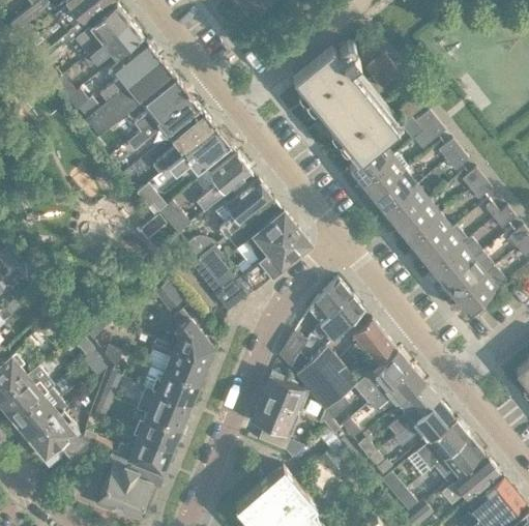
[(56,0),(50,5),(46,0),(38,0),(32,5),(9,24),(39,61),(47,56),(114,1),(113,0),(56,0)]
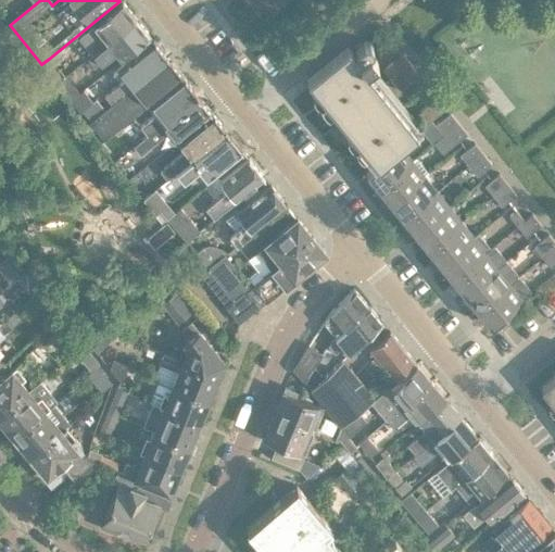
[(259,0),(273,16),(291,0),(259,0)]
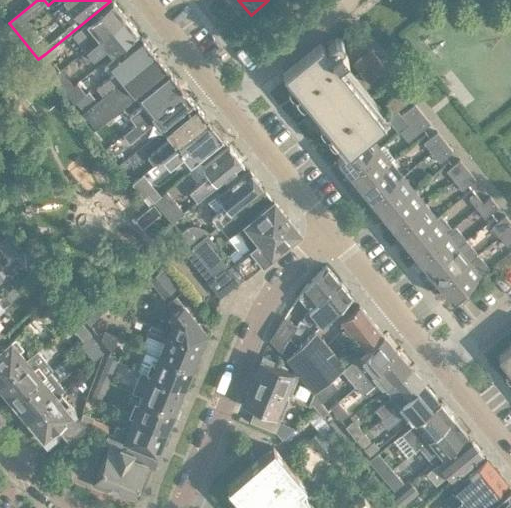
[(113,5),(86,26),(92,33),(79,43),(86,52),(125,20),(122,16),(113,5)]
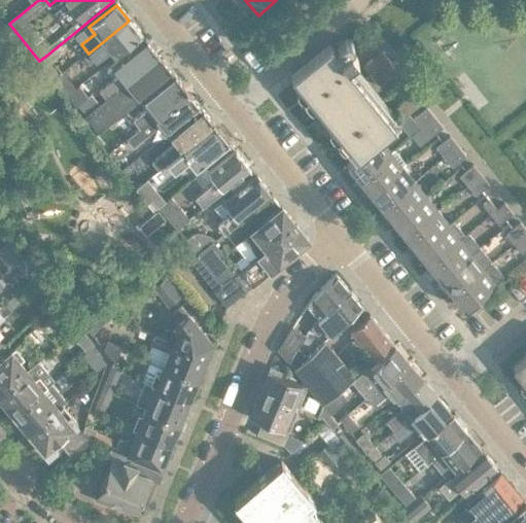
[(114,59),(142,37),(129,21),(89,54),(83,59),(90,67),(95,62),(96,64),(110,53),(114,59)]
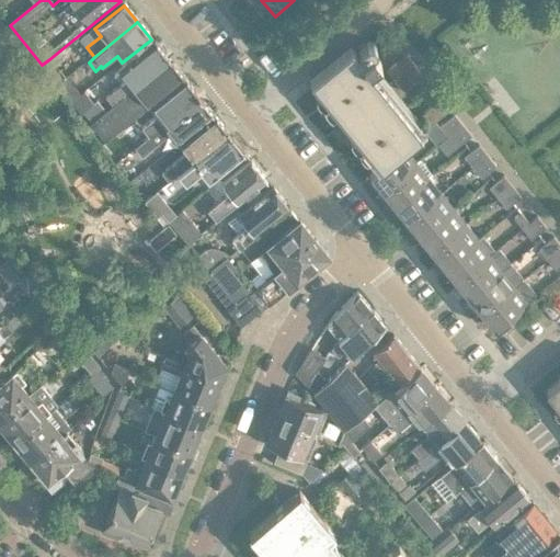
[(113,93),(120,102),(170,61),(155,43),(118,71),(127,82),(113,93)]
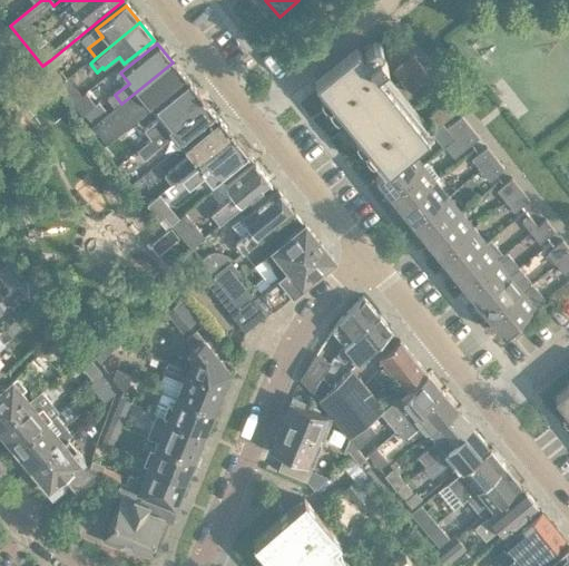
[(351,128),(385,171),(386,172),(410,153),(429,138),(375,72),(386,64),(380,56),(381,55),(382,54),(382,52),(382,51),(382,50),(382,48),(381,47),(380,46),(379,46),(378,46),(375,46),(373,46),(361,56),(356,49),(314,83),(351,128)]
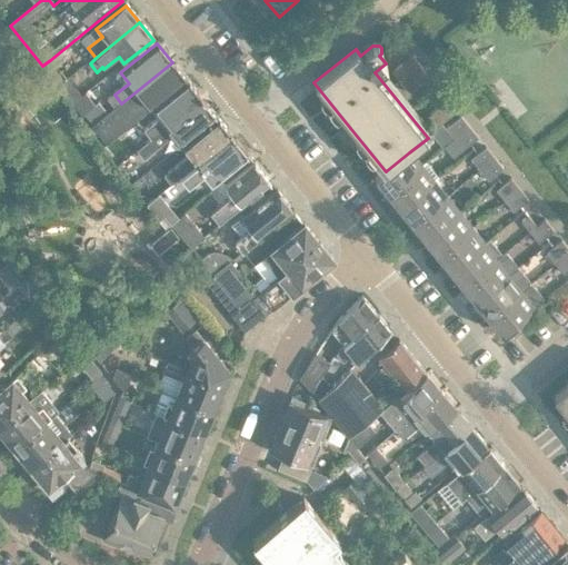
[(412,59),(392,76),(409,97),(430,81),(412,59)]
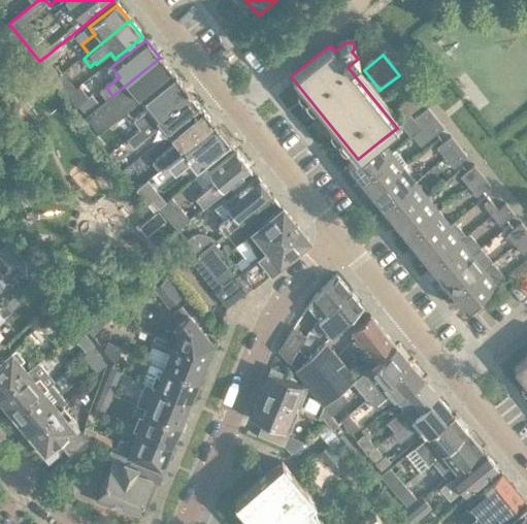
[(39,61),(55,80),(62,74),(46,56),(39,61)]
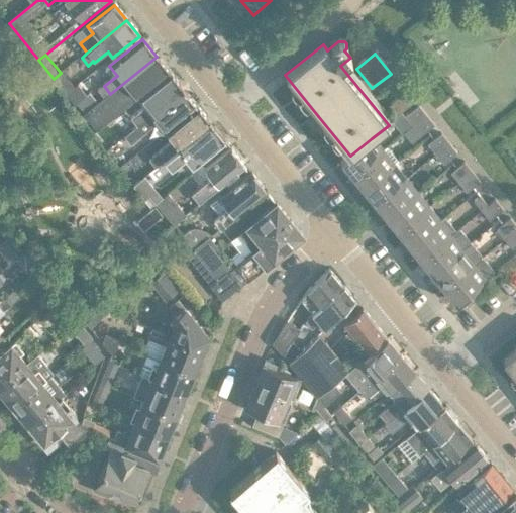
[(96,133),(137,100),(170,74),(157,57),(110,94),(83,116),(96,133)]
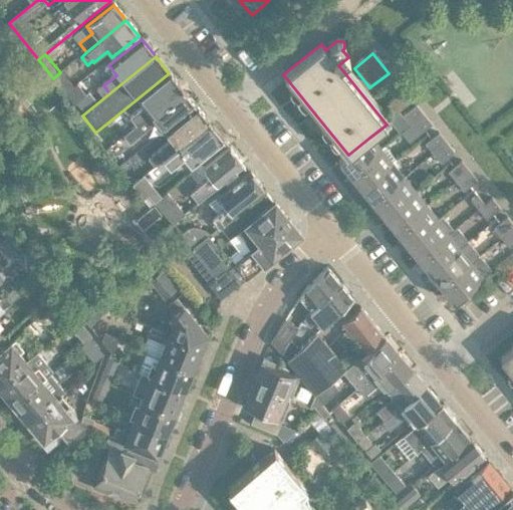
[(60,72),(53,78),(65,94),(73,88),(60,72)]
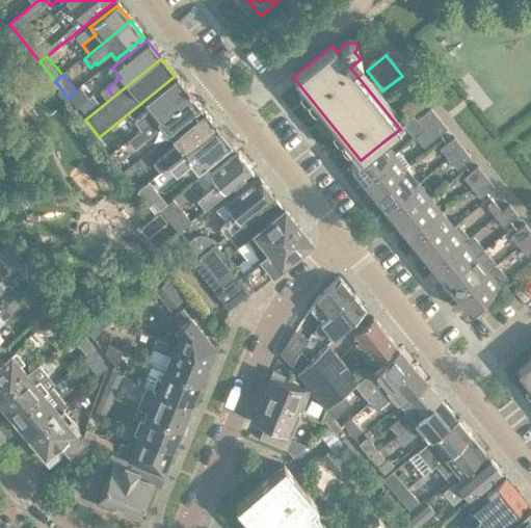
[(135,123),(141,131),(188,93),(175,76),(141,103),(149,112),(135,123)]
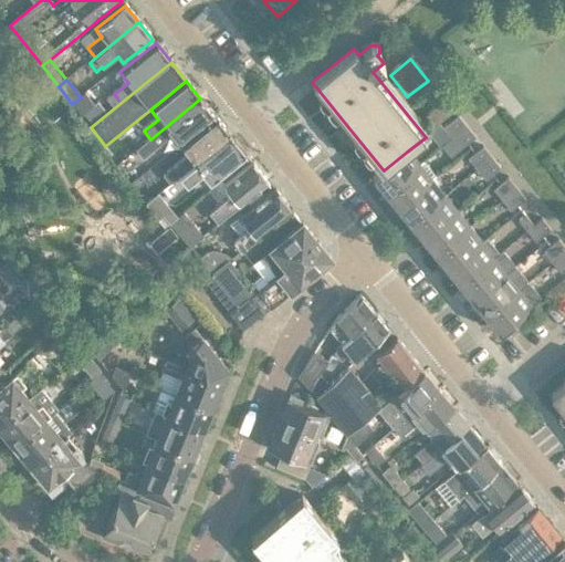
[(94,107),(84,94),(81,97),(72,104),(90,127),(106,115),(97,104),(94,107)]
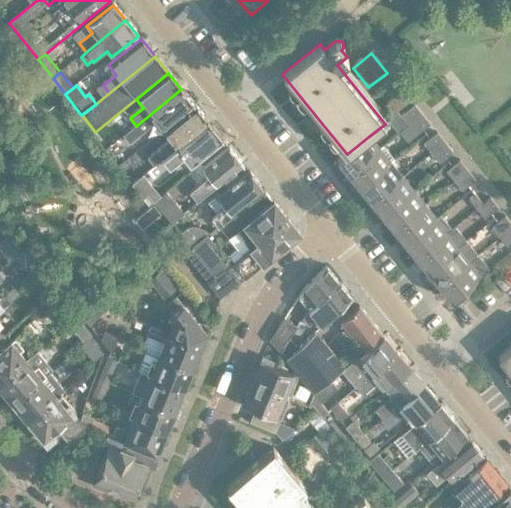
[(156,123),(163,132),(195,106),(181,89),(136,126),(122,137),(128,145),(156,123)]
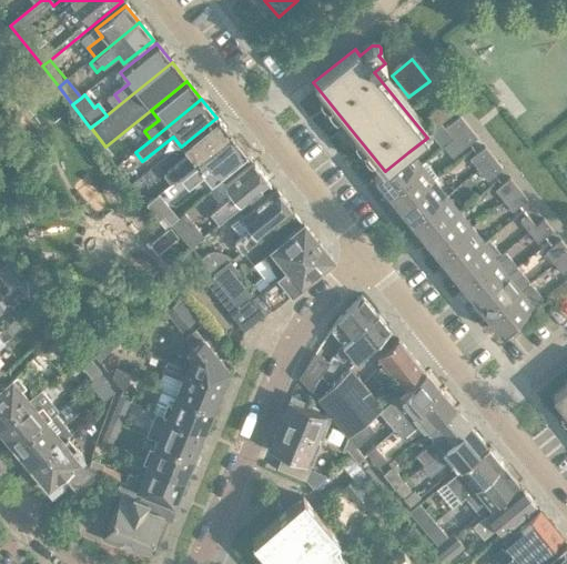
[(436,130),(456,114),(447,102),(427,119),(436,130)]
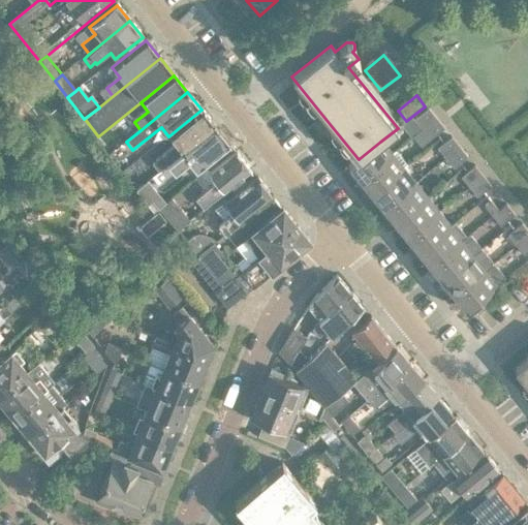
[(215,127),(202,110),(168,136),(176,146),(152,165),(158,174),(167,165),(215,127)]
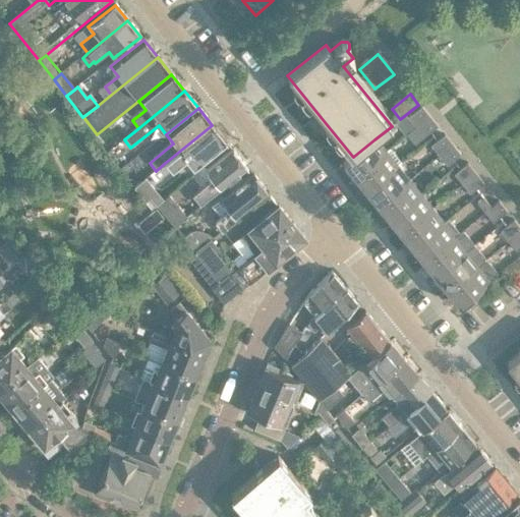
[(421,109),(414,115),(408,120),(416,129),(429,118),(421,109)]
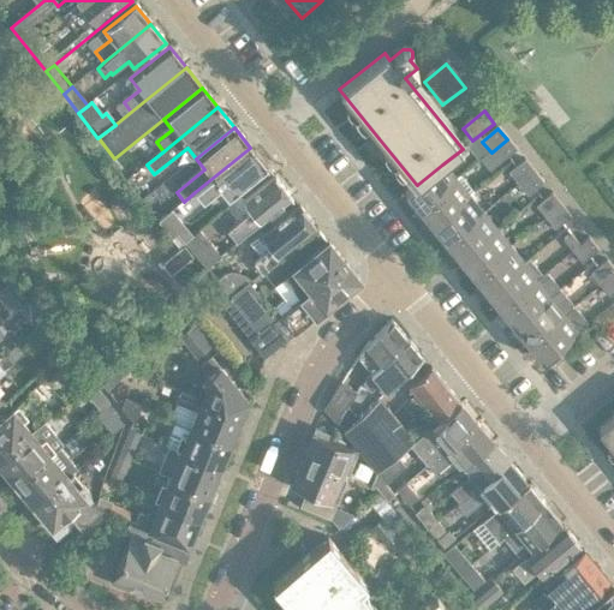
[(517,151),(507,139),(492,153),(501,165),(517,151)]
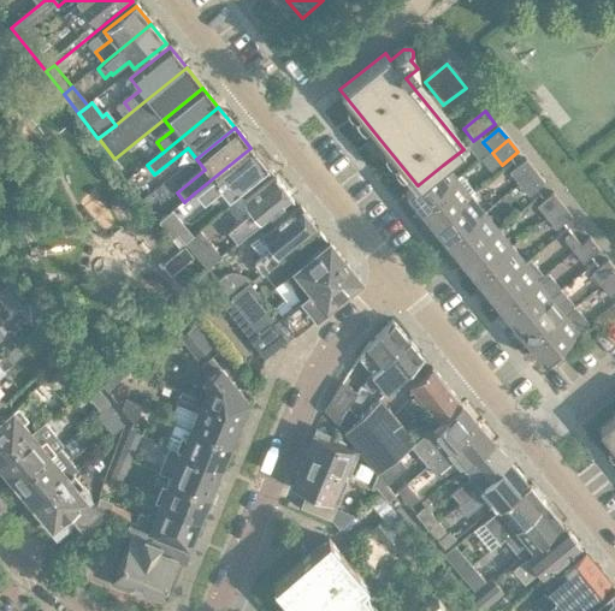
[(229,200),(268,170),(250,148),(195,193),(202,202),(220,188),(229,200)]
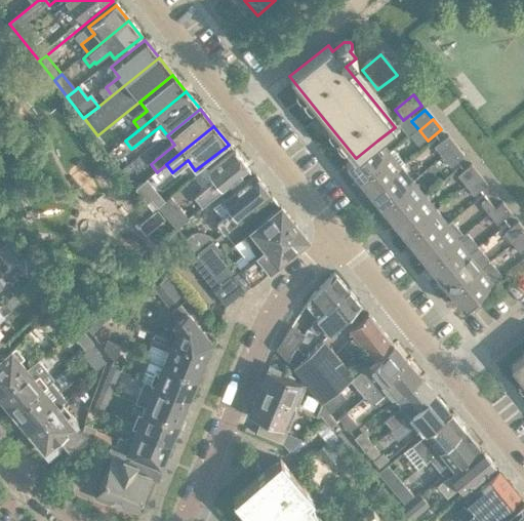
[(448,138),(434,150),(442,159),(456,148),(448,138)]
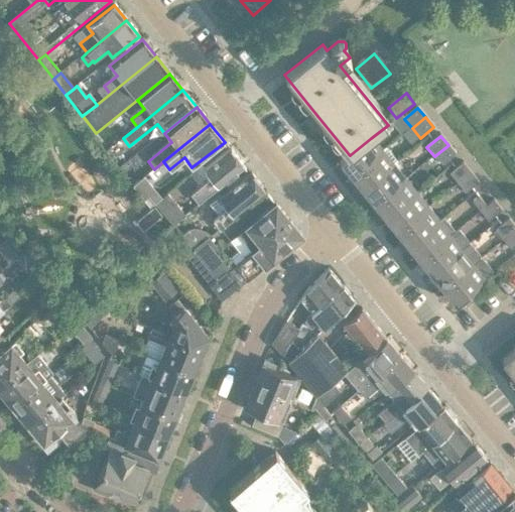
[(371,138),(350,155),(349,154),(340,162),(346,170),(344,172),(349,179),(383,152),(371,138)]
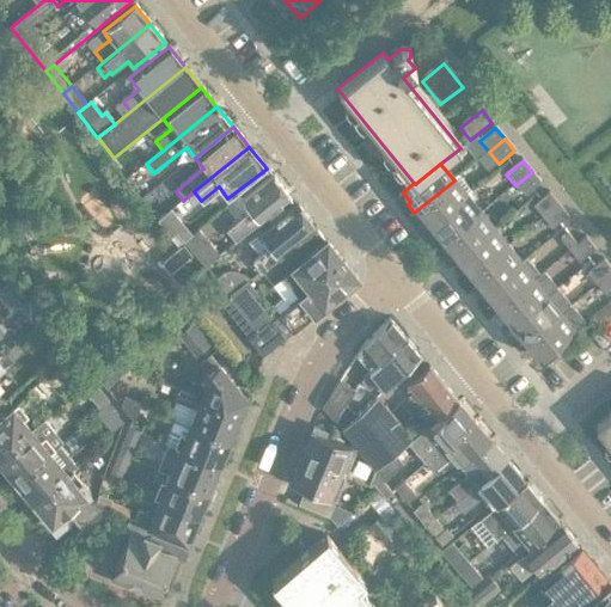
[(542,184),(532,172),(515,185),(525,197),(542,184)]
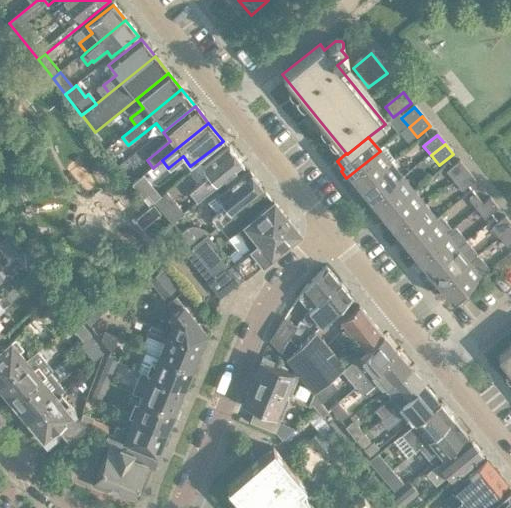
[(352,185),(355,183),(360,190),(391,165),(395,162),(383,148),(380,151),(346,178),(352,185)]
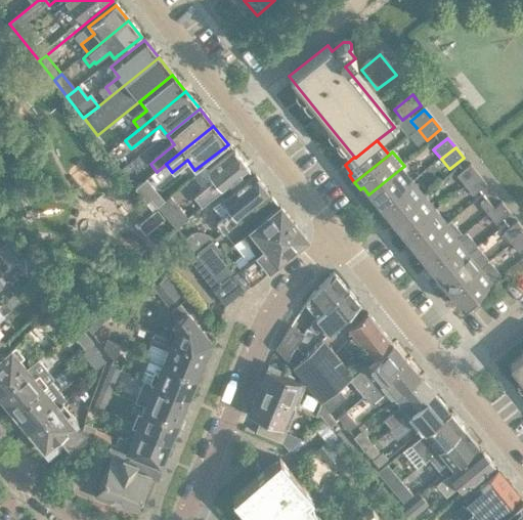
[(209,204),(250,171),(244,164),(234,153),(208,173),(215,182),(202,193),(209,204)]
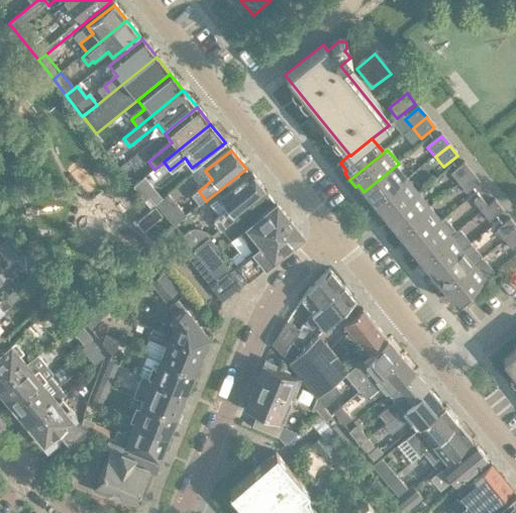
[(465,165),(450,176),(458,185),(473,174),(465,165)]
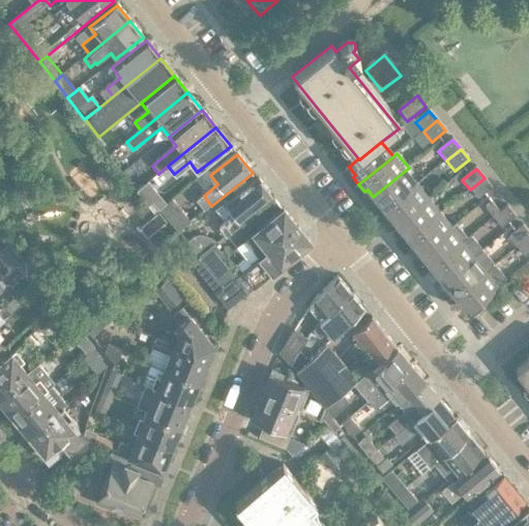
[(376,206),(382,213),(416,185),(405,171),(373,197),(379,204),(376,206)]
